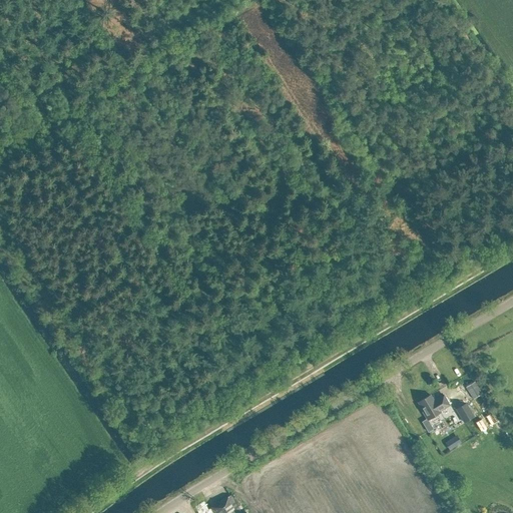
[(473,399),(482,393),(475,382),(466,387),(473,399)]
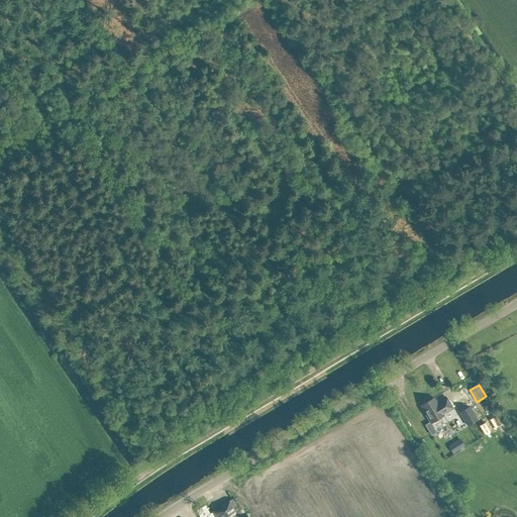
[(453,408),(446,397),(437,403),(434,397),(421,406),(424,411),(423,412),(430,424),(444,415),(444,414),(453,408)]
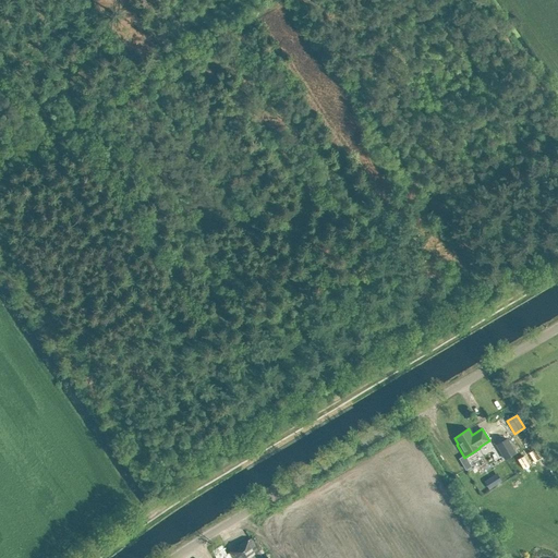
[(505,460),(517,452),(508,438),(496,445),(505,460)]
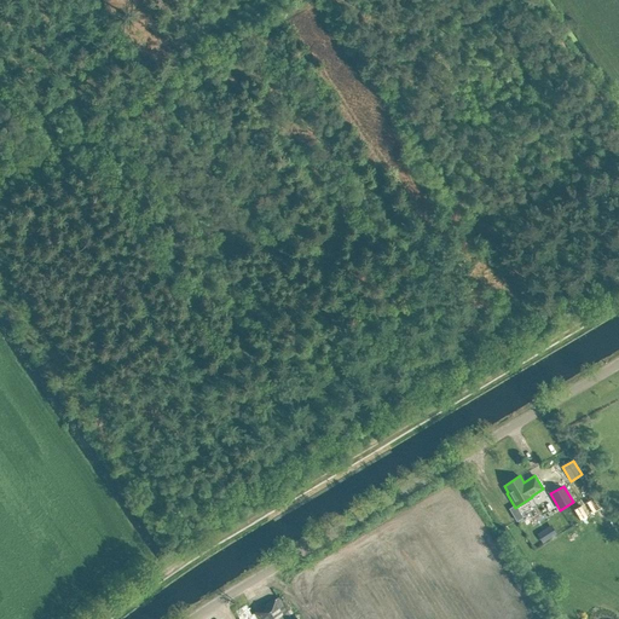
[(593,498),(573,510),(580,521),(600,510),(593,498)]
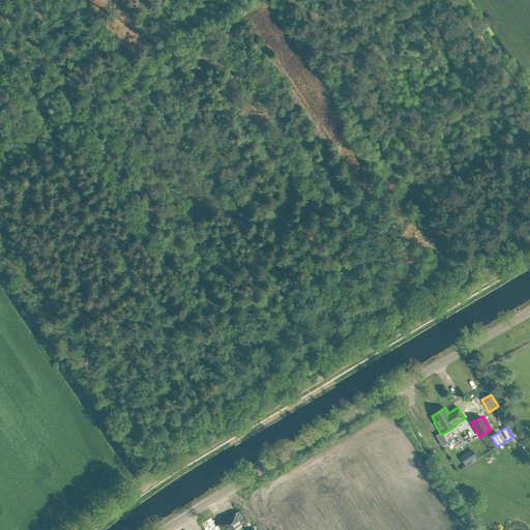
[(464,464),(476,455),(473,451),(461,459),(464,464)]
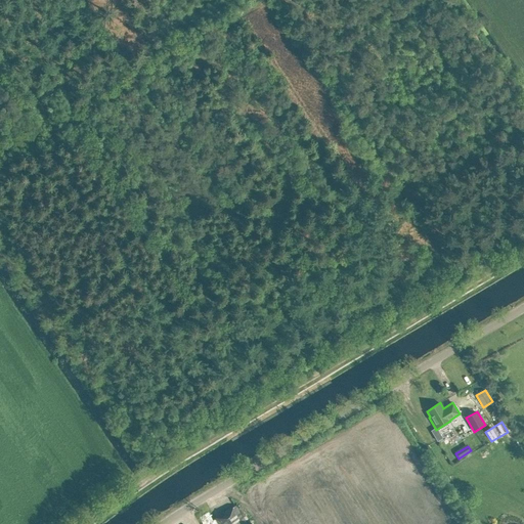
[(246,523),(234,506),(214,519),(216,523),(246,523)]
